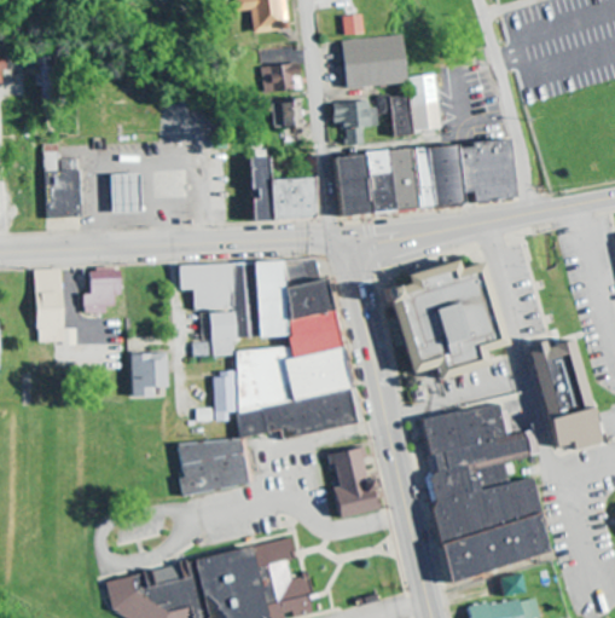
[(236,0),(237,12),(250,11),(253,33),(286,29),(284,0),(236,0)]
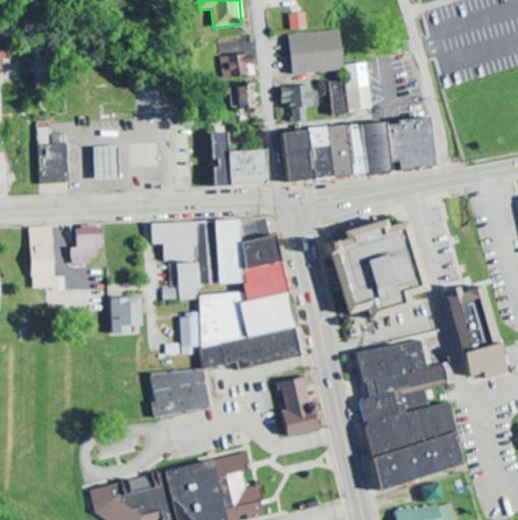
[(306,29),(305,12),(289,13),(290,30),(306,29)]
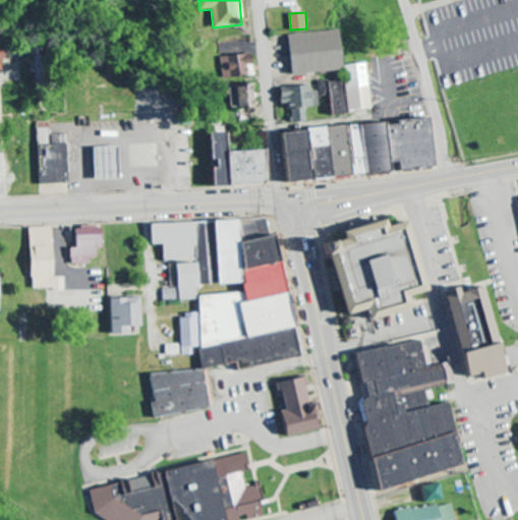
[(290,73),(342,70),(340,31),(288,34),(290,73)]
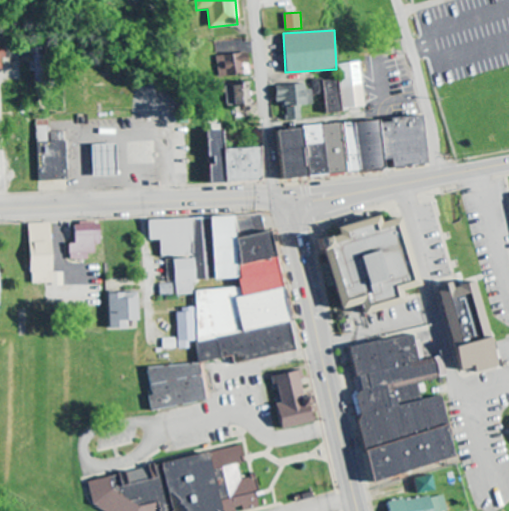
[(0,69),(5,69),(4,59),(8,59),(8,48),(0,48),(0,69)]
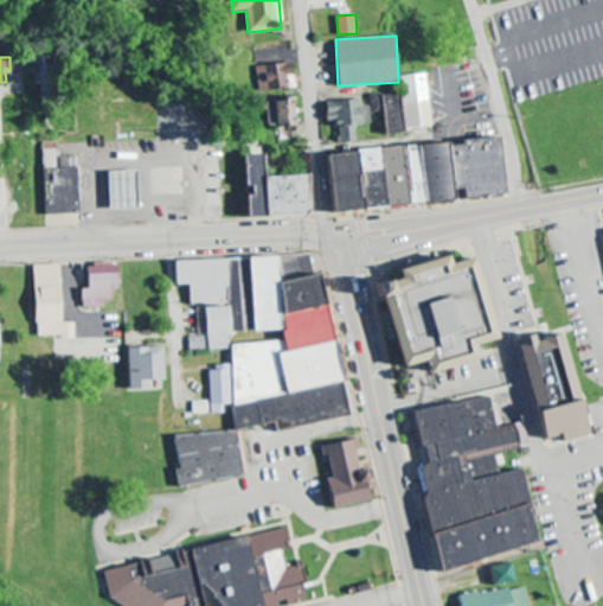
[(258,65),(261,90),(297,87),(295,62),(258,65)]
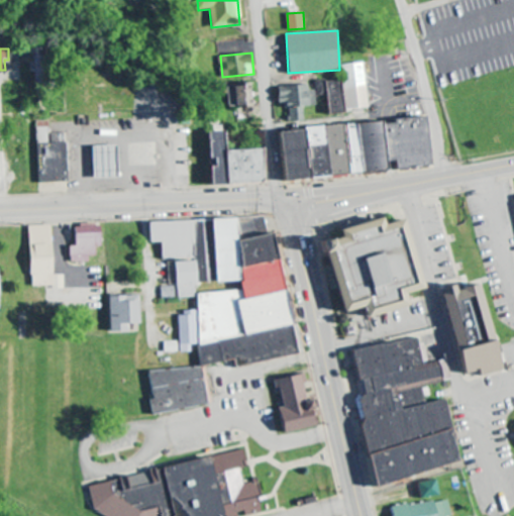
[(347,64),(349,108),(370,108),(369,63),(347,64)]
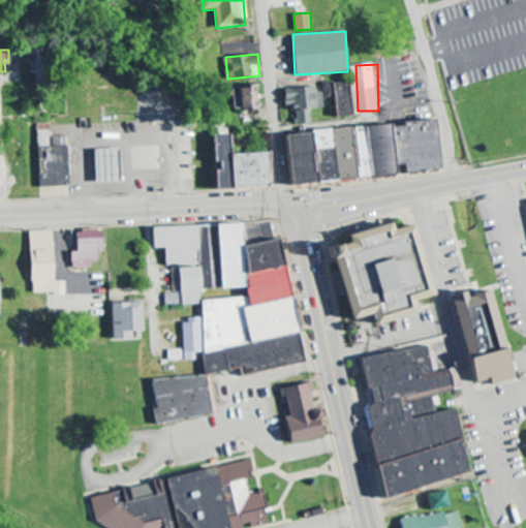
[(336,116),(351,116),(350,82),(326,83),(327,97),(335,97),(336,116)]
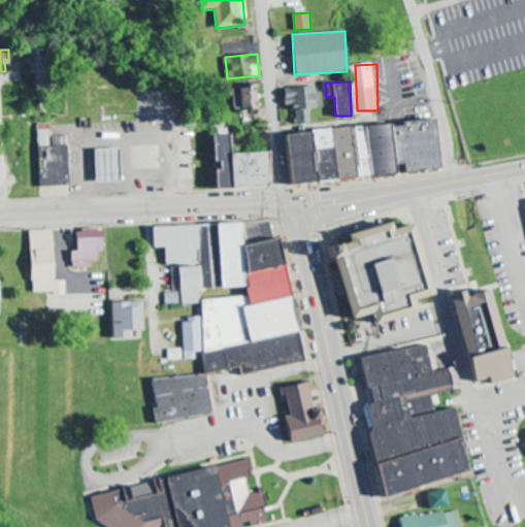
[(235,86),(236,108),(260,107),(260,85),(235,86)]
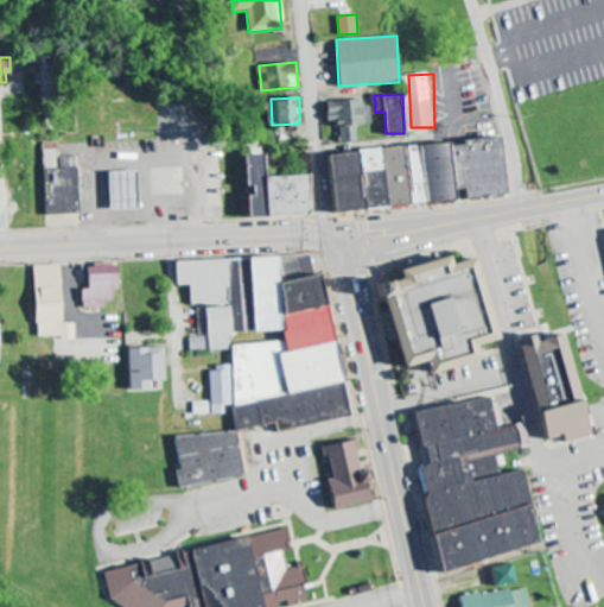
[(358,141),(357,124),(374,124),(373,106),(364,106),(364,100),(326,101),(328,121),(338,120),(339,143),(358,141)]
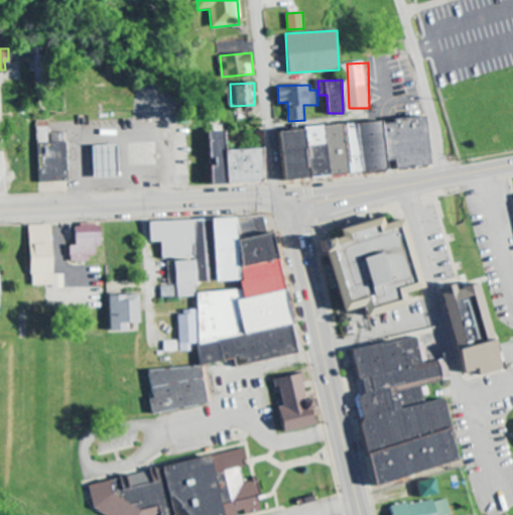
[(428,165),(425,118),(277,128),(280,178),(385,170),(385,161),(392,160),(392,167),(428,165)]
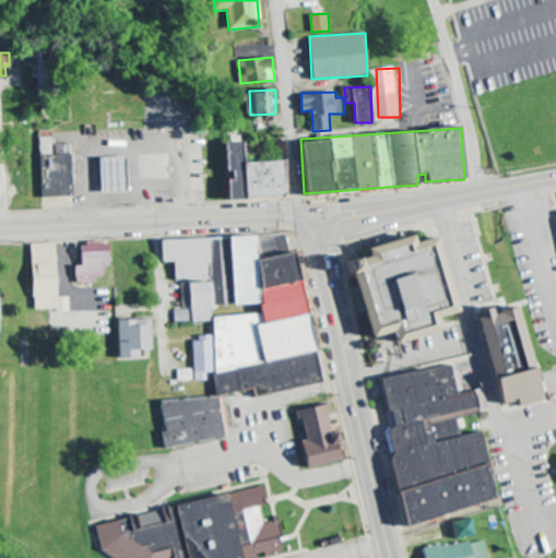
[(251,199),(248,199),(233,199),(231,140),(248,139),(249,162),(251,199)]
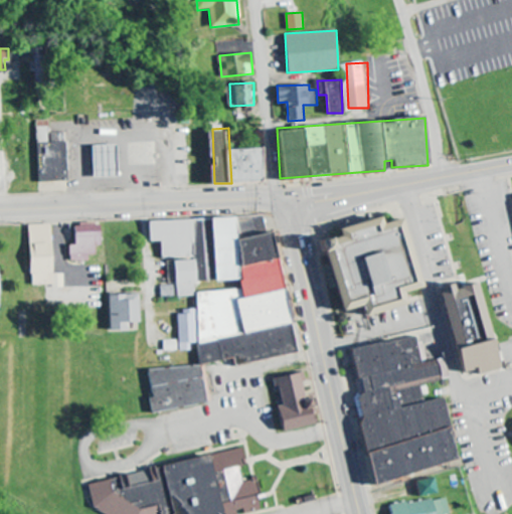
[(72,180),(71,140),(68,140),(68,131),(54,132),(55,141),(41,141),(43,181),(72,180)]
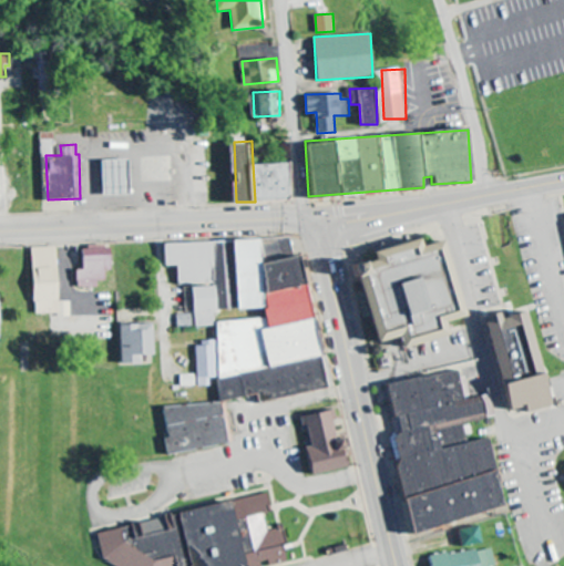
[(108,196),(105,158),(134,157),(135,194),(108,196)]
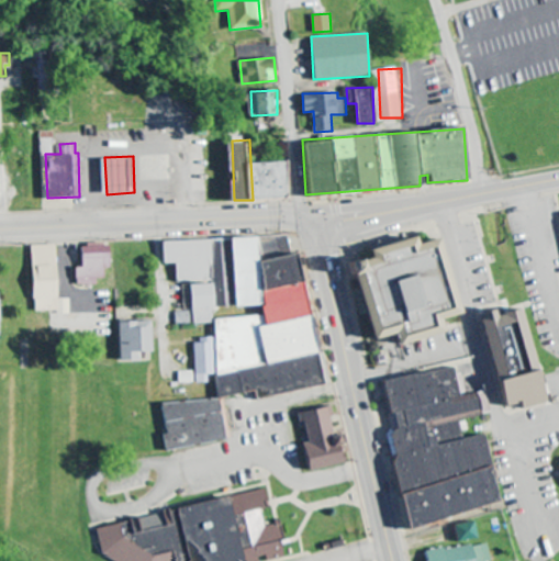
[(250,163),(291,160),(291,165),(293,193),(290,195),(288,198),(270,199),(253,200),(250,163)]
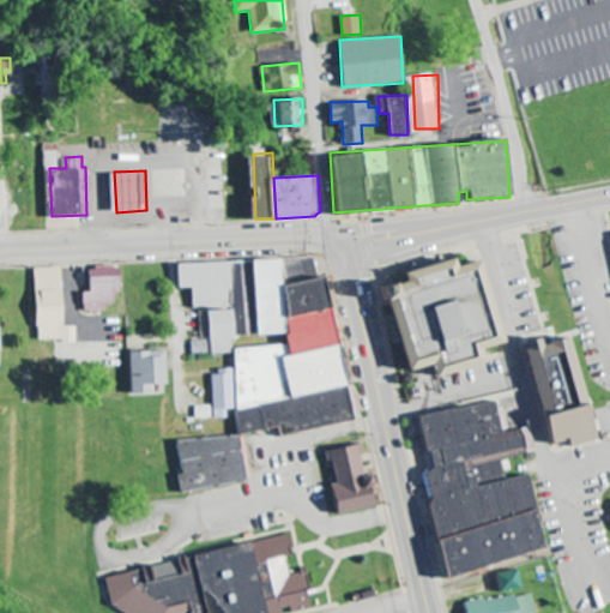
[(352,426),(351,398),(334,361),(331,313),(318,283),(318,278),(284,281),(283,258),(176,264),(177,288),(191,287),(193,308),(206,307),(207,334),(212,344),(213,354),(235,353),(235,368),(227,368),(212,376),(215,419),(217,419),(236,409),(237,436),(177,439),(180,474),(179,474),(179,488),(251,485),(247,431),(277,430),(352,426)]
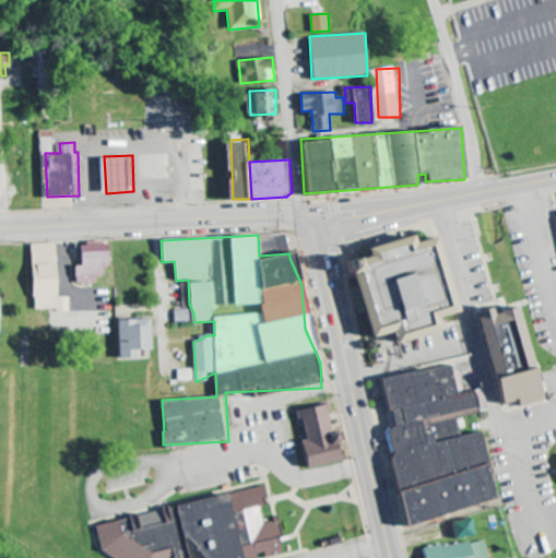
[(452,312),(434,235),(410,241),(407,235),(362,247),(364,256),(350,259),(368,336),(388,332),(390,343),(437,332),(433,318),(452,312)]
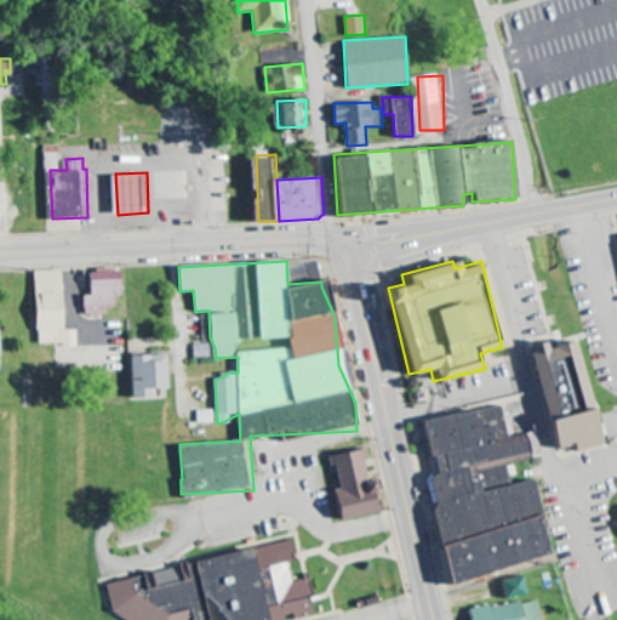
[(36,271),(36,345),(79,345),(79,330),(63,330),(63,271),(36,271)]
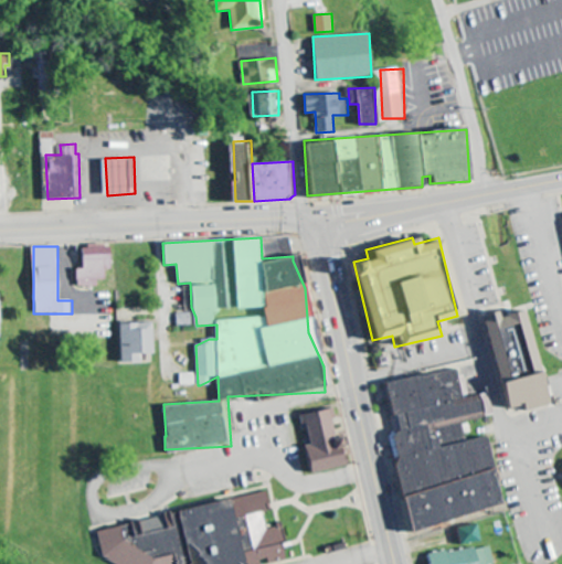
[(108,246),(81,247),(82,268),(77,269),(77,285),(110,283),(108,246)]
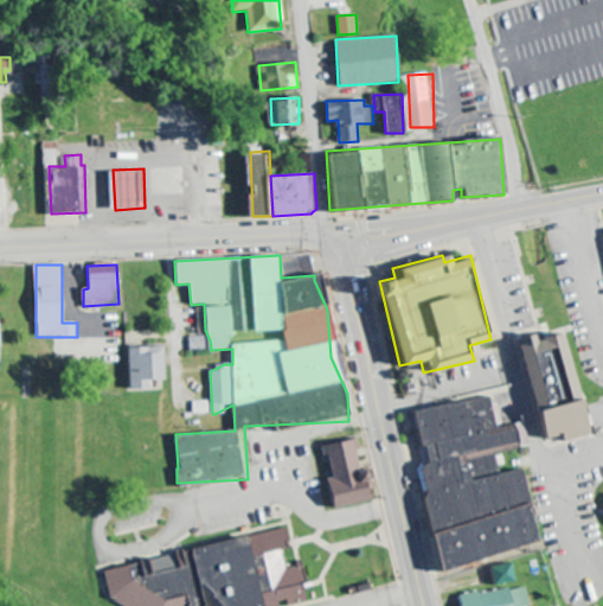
[(585,435),(560,332),(530,340),(527,333),(519,336),(524,353),(526,353),(533,380),(526,381),(540,439),(558,435),(559,441),(585,435)]
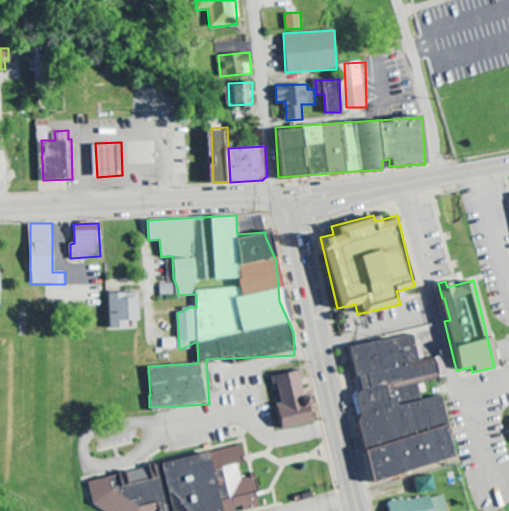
[(160,284),(161,296),(174,295),(174,284),(160,284)]
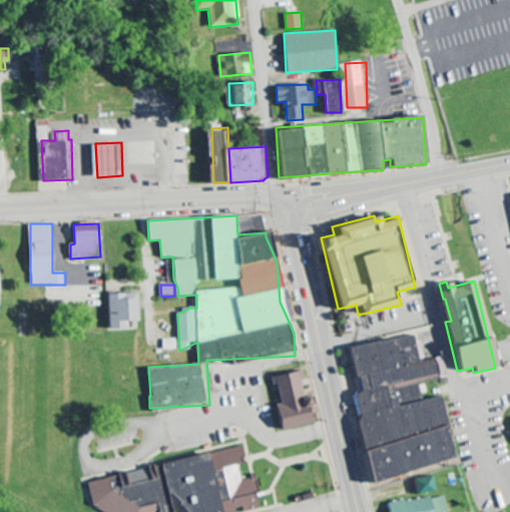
[(107,294),(108,329),(126,329),(126,321),(138,321),(138,293),(107,294)]
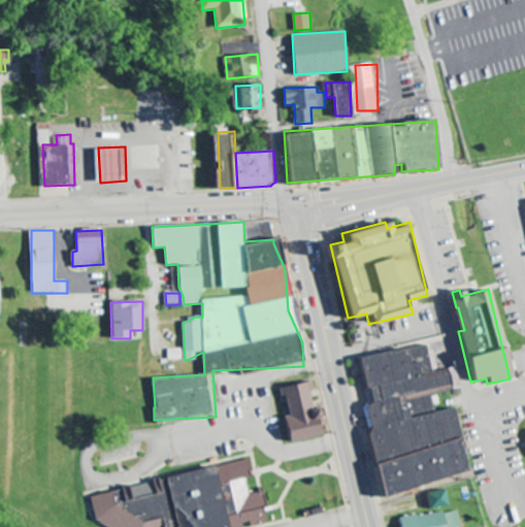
[(376,489),(464,479),(456,409),(407,416),(405,397),(415,396),(415,401),(420,400),(419,391),(459,386),(457,368),(434,370),(432,347),(360,355),(376,489)]
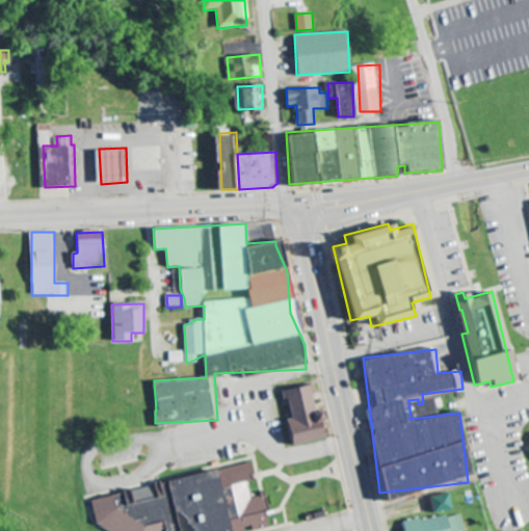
[(329,437),(327,423),(331,422),(328,410),(315,413),(312,393),(316,392),(314,385),(285,390),(290,419),(285,420),(289,445),(329,437)]
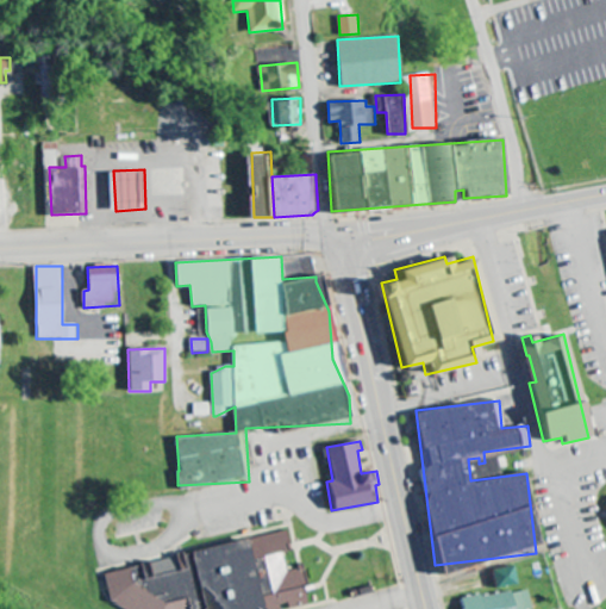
[(104,567),(111,608),(287,608),(307,606),(304,589),(307,589),(303,569),(286,571),(282,551),(293,550),(289,533),(104,567)]
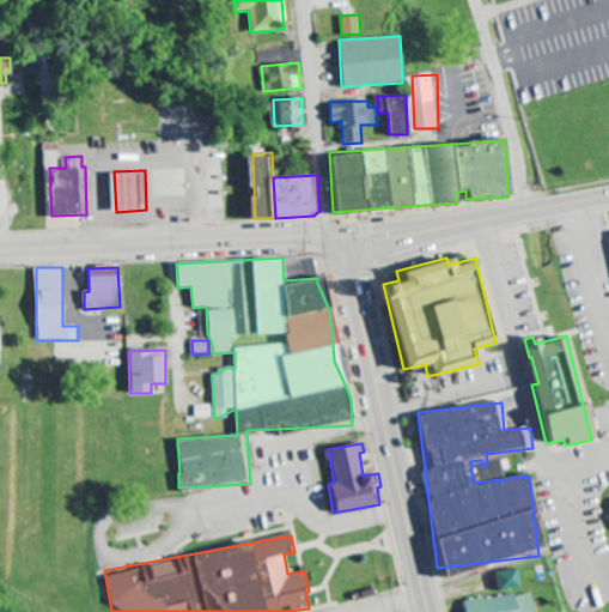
[(463,611),(535,611),(536,611),(533,591),(462,604),(463,611)]
